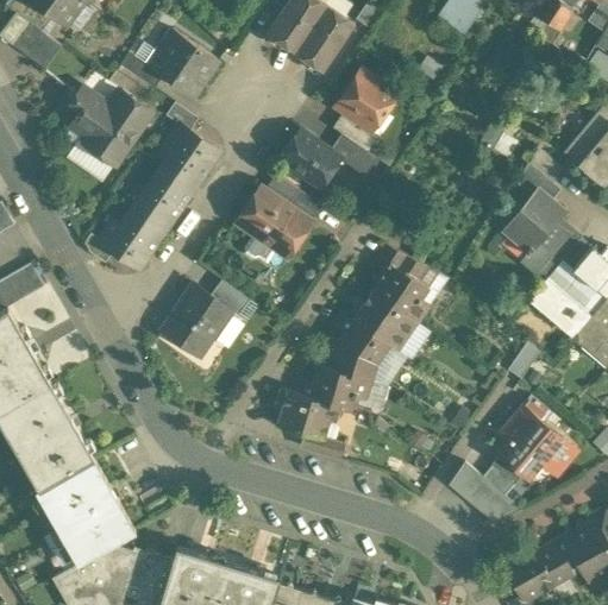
[(54,18),(30,0),(10,0),(6,6),(29,23),(43,32),(54,18)]
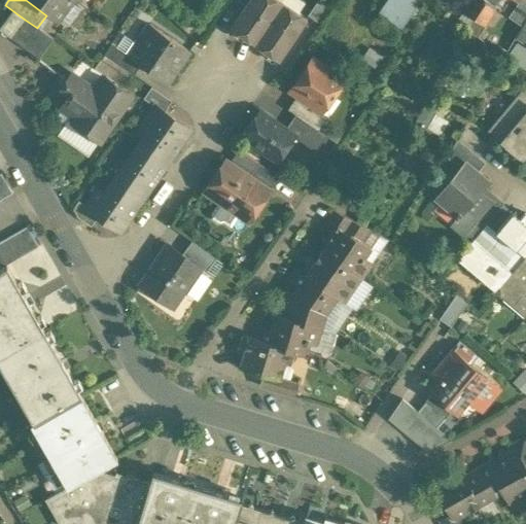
[(75,0),(74,0),(26,0),(46,15),(58,24),(59,22),(58,21),(72,1),(73,2),(74,1),(75,0)]
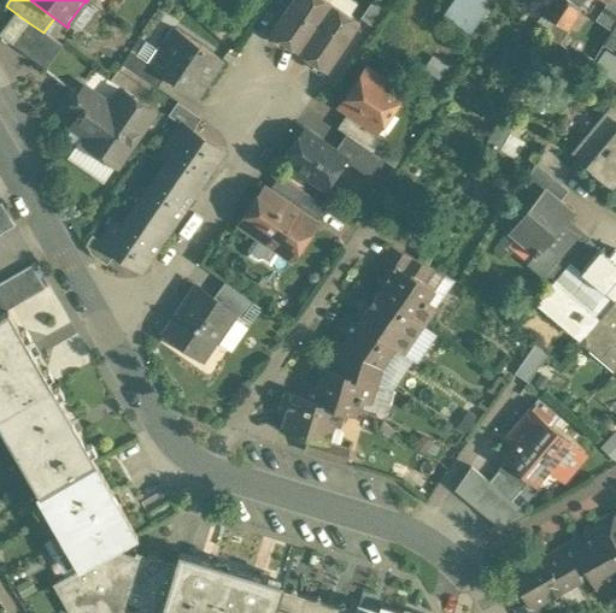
[(361,25),(322,0),(294,0),(288,10),(270,36),(327,75),(361,25)]
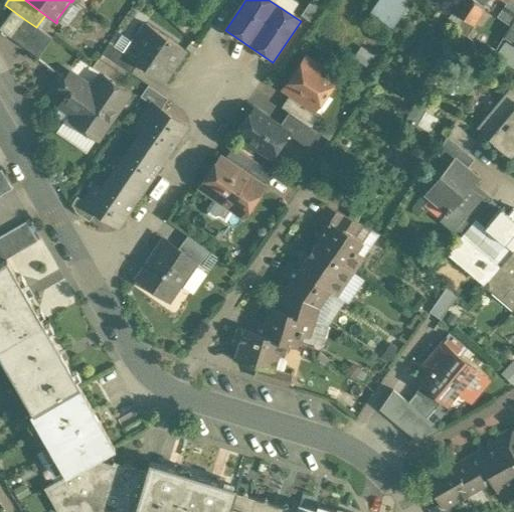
[(316,0),(313,0),(302,17),(313,25),(326,7),(316,0)]
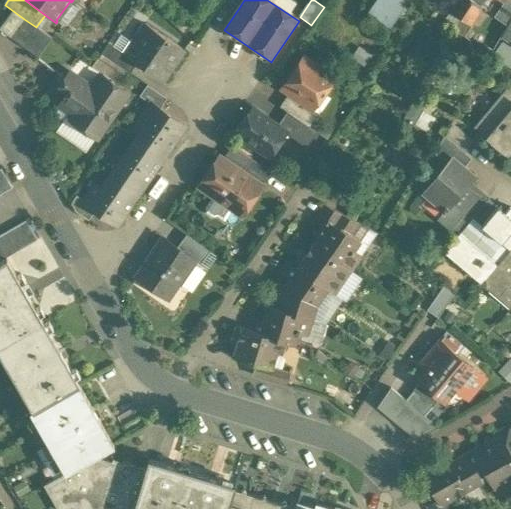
[(377,0),(368,14),(391,29),(410,0),(377,0)]
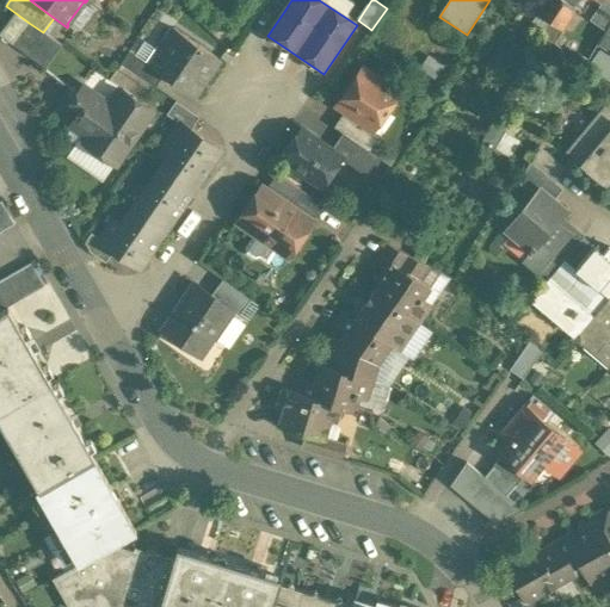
[(507,0),(504,6),(518,16),(528,0),(507,0)]
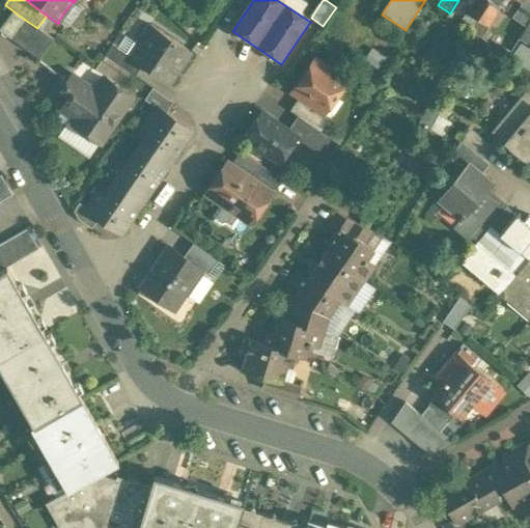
[(476,0),(468,15),(478,22),(492,0),(476,0)]
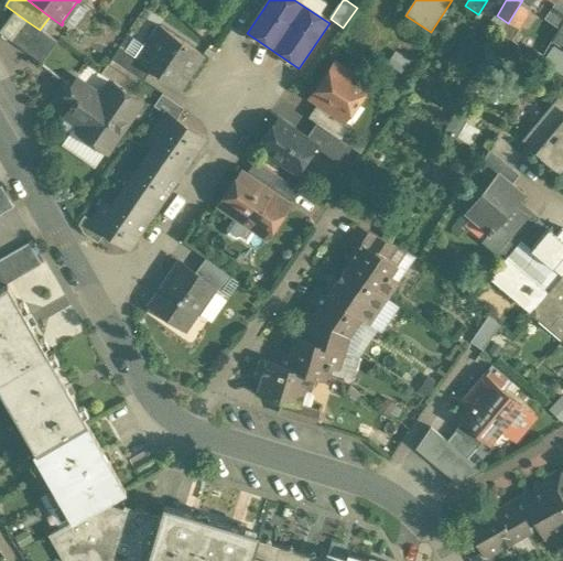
[(562,0),(522,0),(508,23),(519,31),(532,10),(529,8),(533,0),(549,0),(555,4),(559,0),(562,0)]
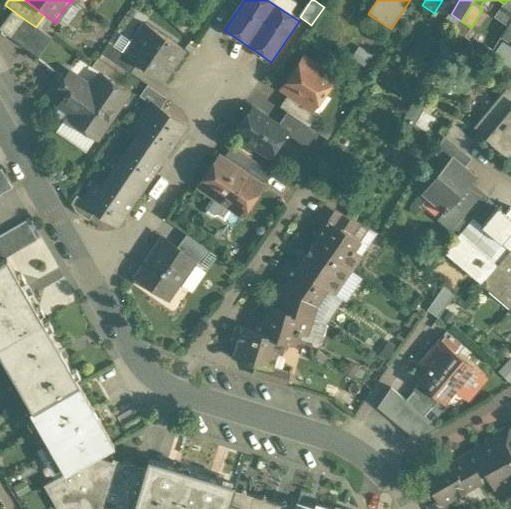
[(24,19),(10,39),(38,60),(53,40),(36,27),(24,19)]
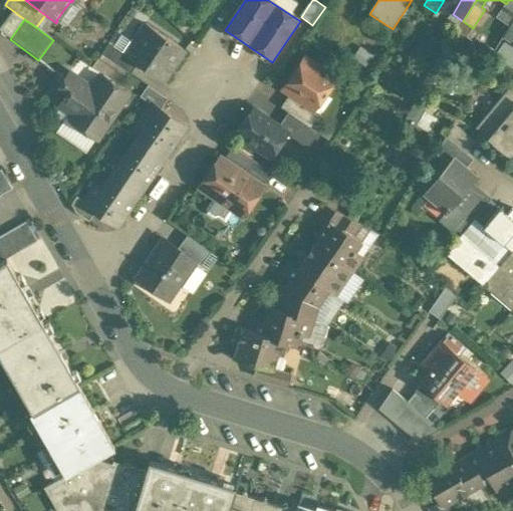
[(463,21),(456,32),(466,39),(473,28),(463,21)]
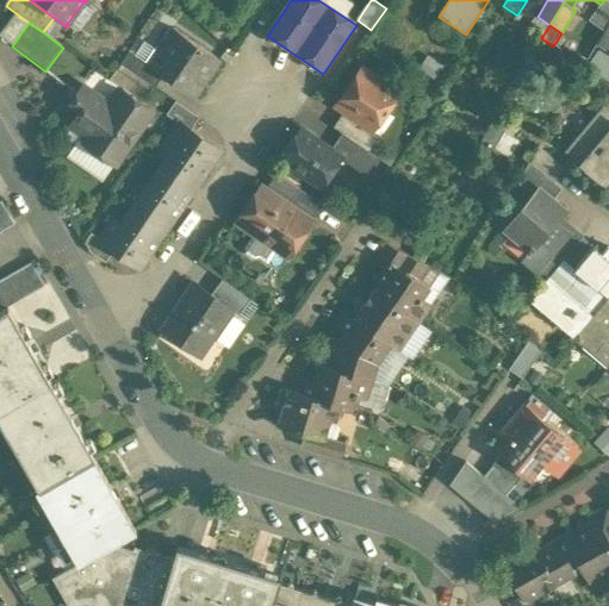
[(608,26),(598,45),(608,52),(608,26)]
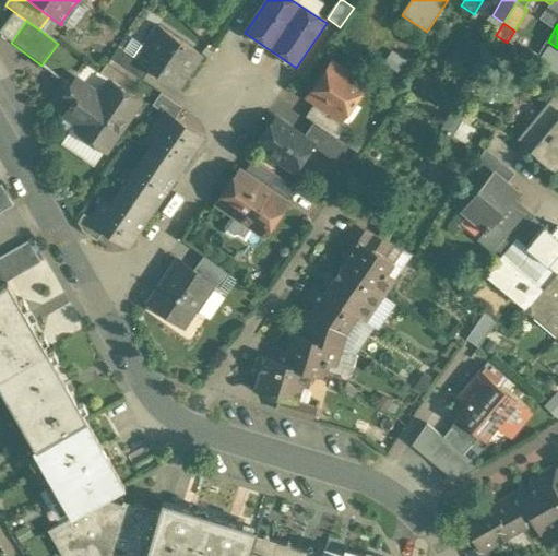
[(201,57),(159,28),(137,61),(137,62),(150,72),(178,91),(201,57)]
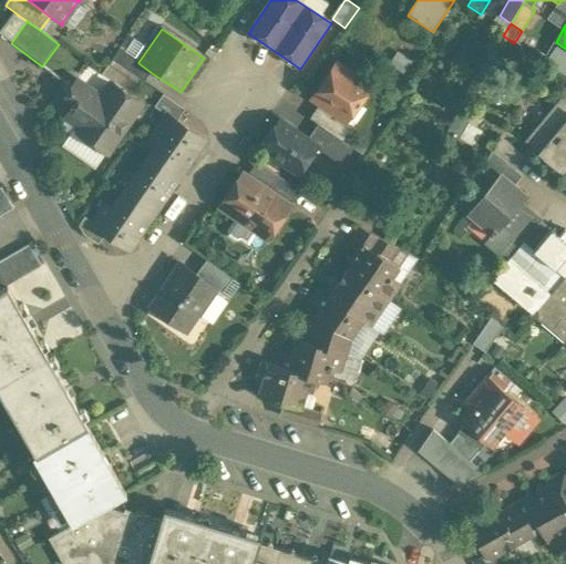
[(152,73),(139,63),(139,62),(121,50),(113,62),(145,84),(152,73)]
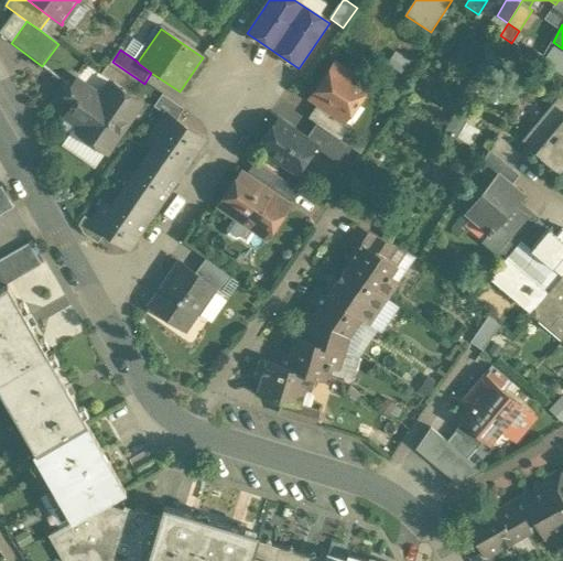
[(371,86),(337,63),(327,77),(324,78),(321,83),(321,86),(310,103),(317,107),(345,126),(346,125),(371,86)]
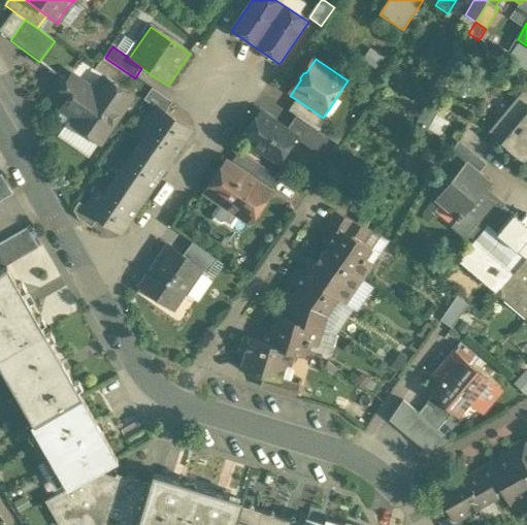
[(105,80),(96,94),(72,77),(63,92),(71,98),(62,110),(90,129),(86,134),(100,144),(132,99),(105,80)]
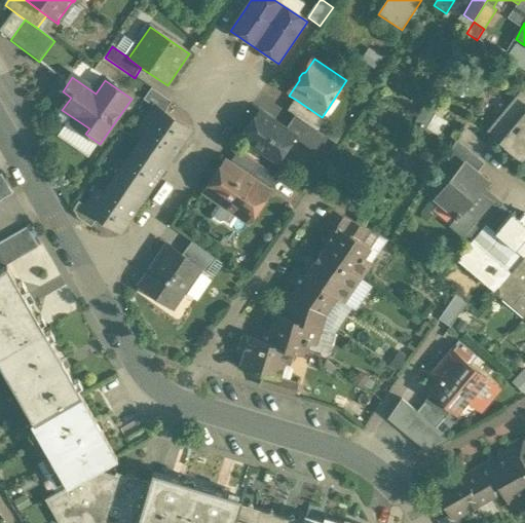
[(173,104),(152,89),(144,101),(155,109),(156,108),(165,114),(173,104)]
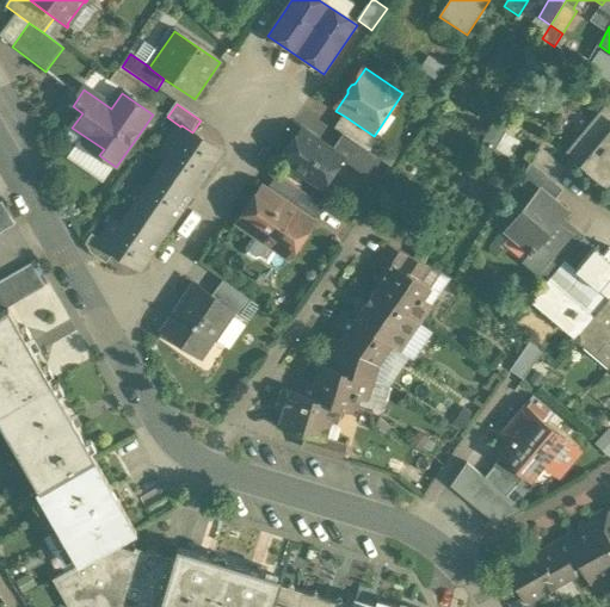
[(609,112),(572,159),(607,187),(609,184),(609,112)]
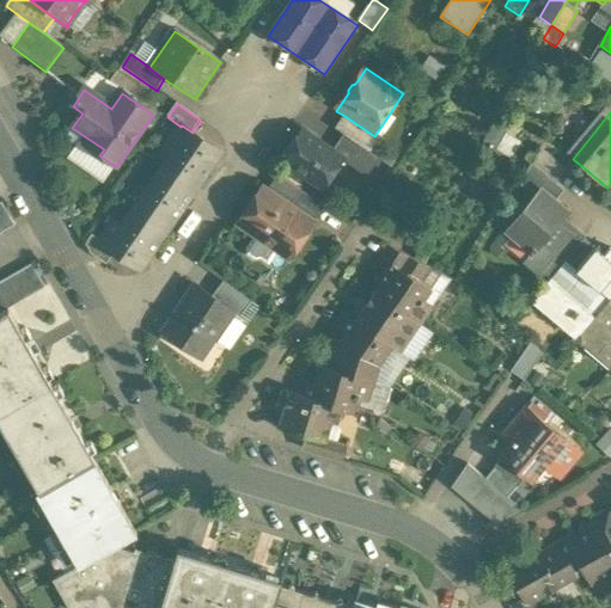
[(374,136),(344,116),(335,130),(344,136),(371,154),(382,139),(376,135),(374,136)]
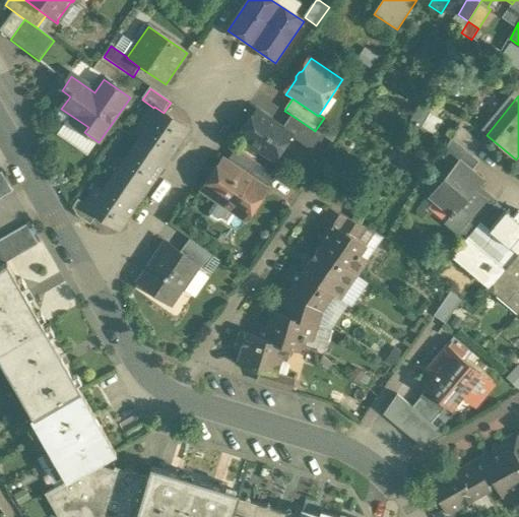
[(423,102),(411,121),(419,126),(432,107),(423,102)]
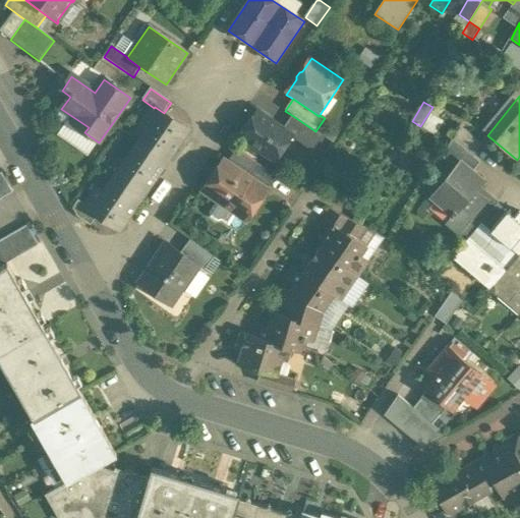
[(164,113),(155,107),(154,108),(142,125),(148,128),(139,140),(168,161),(189,130),(164,113)]
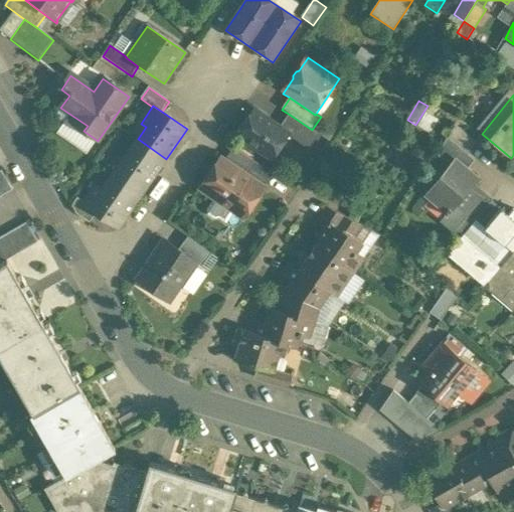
[(280,129),(252,111),(235,135),(273,161),(289,137),(290,136),(280,129)]
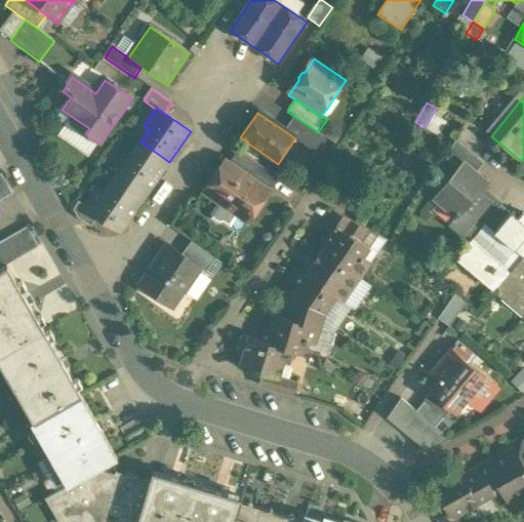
[(318,132),(295,117),(285,131),(295,138),(294,139),(315,153),(325,137),(318,132)]
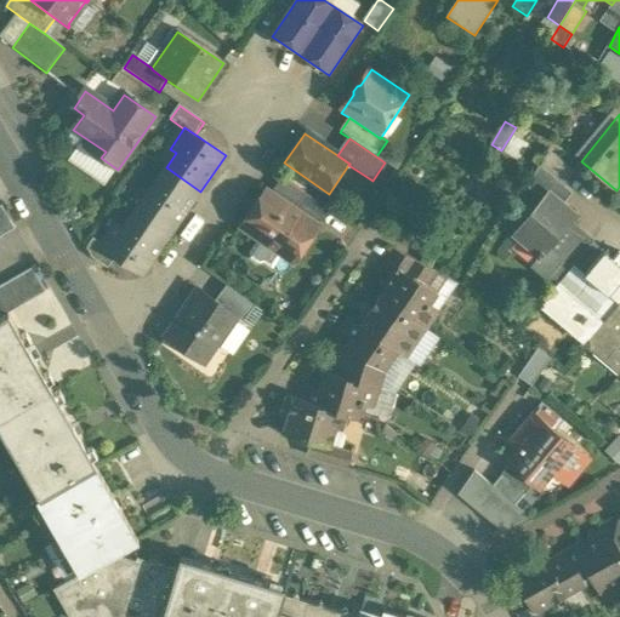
[(575,173),(549,152),(540,166),(564,187),(575,173)]
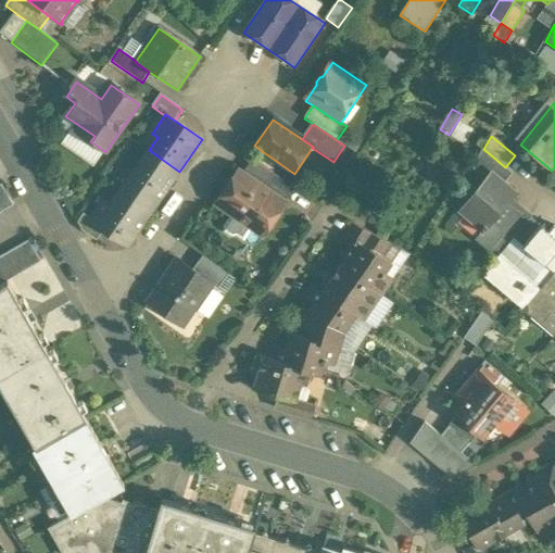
[(505,167),(483,149),(471,170),(490,179),(494,175),(505,184),(514,174),(505,167)]
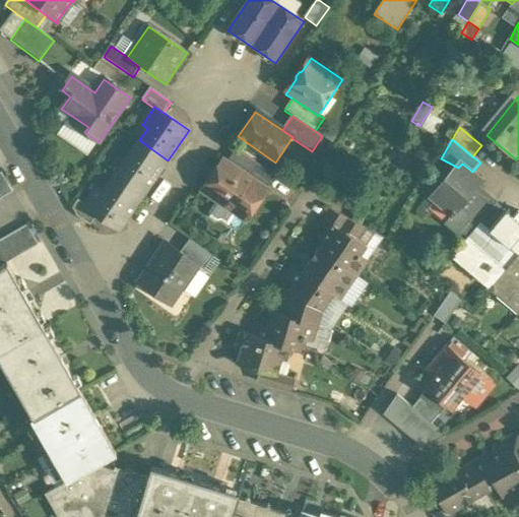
[(139,140),(112,181),(140,201),(168,160),(139,140)]
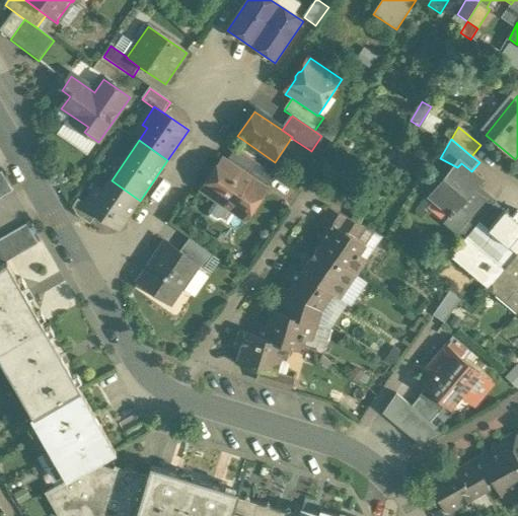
[(255,163),(235,150),(228,161),(247,175),(255,163)]
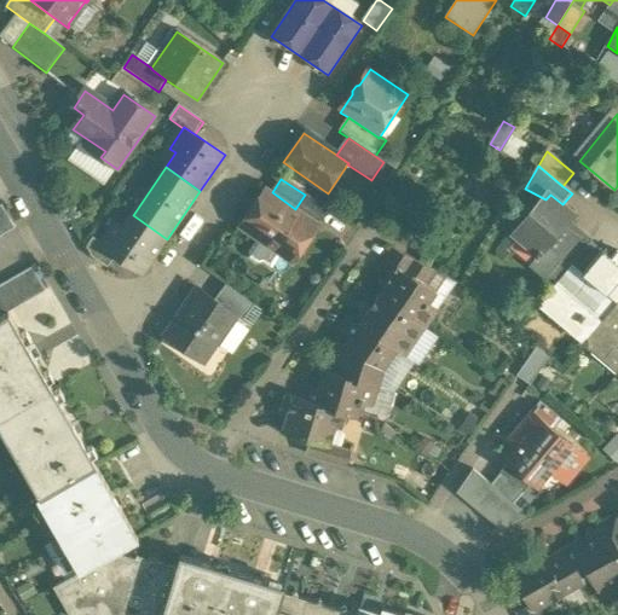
[(272,192),(265,189),(238,228),(256,242),(248,254),(249,260),(258,266),(264,265),(272,271),(281,257),(283,259),(298,237),(307,244),(321,226),(295,209),(272,192)]
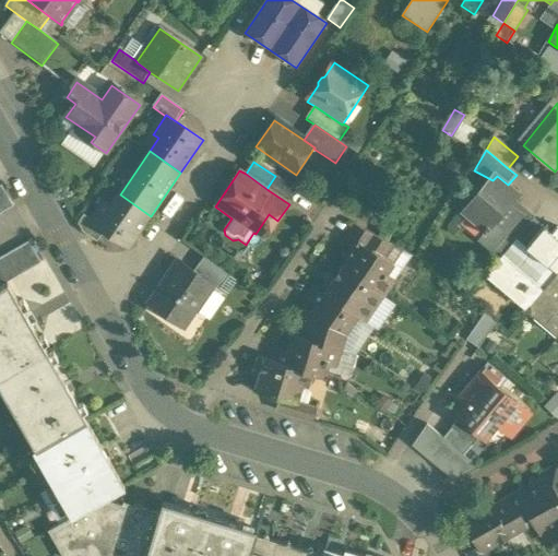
[(508,185),(497,176),(493,180),(476,200),(479,202),(469,215),(485,229),(489,233),(515,201),(520,196),(508,185)]
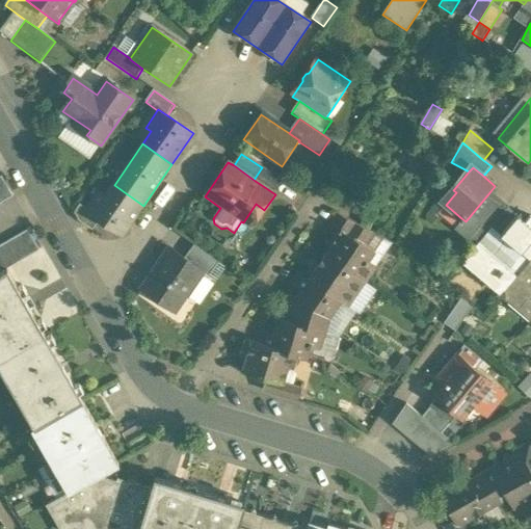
[(14,199),(2,178),(0,179),(0,199),(3,205),(3,204),(14,199)]
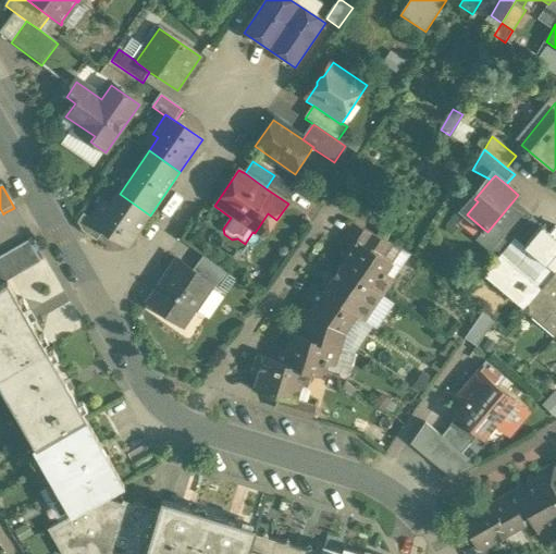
[(120,194),(111,207),(104,202),(93,221),(91,222),(104,231),(128,247),(150,216),(120,194)]
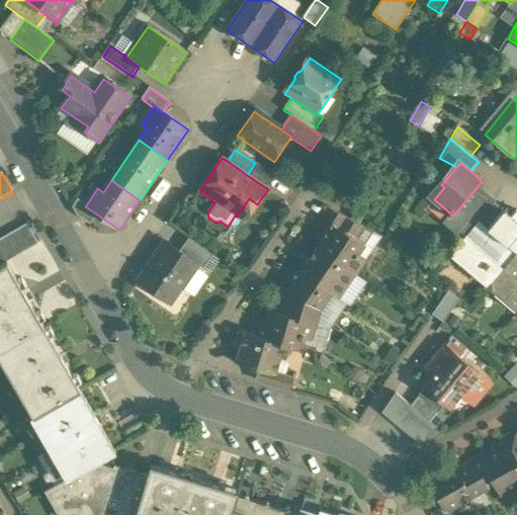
[(478,186),(453,216),(449,212),(447,216),(448,217),(442,224),(462,241),(479,223),(495,203),(496,202),(478,186)]
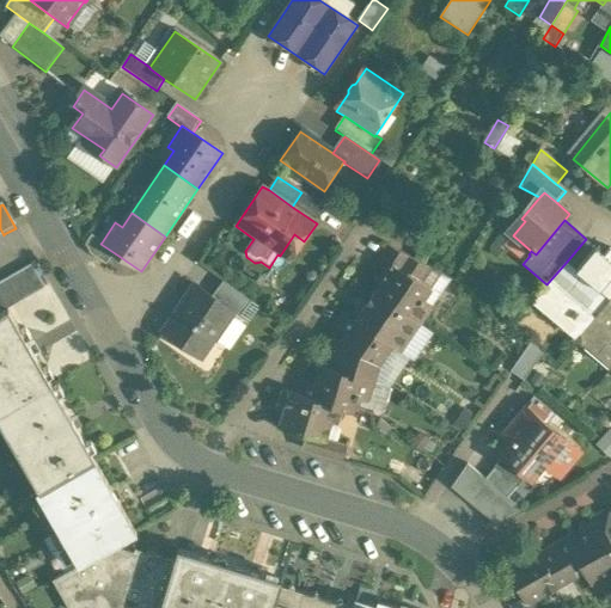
[(115,253),(101,244),(102,243),(92,237),(86,245),(91,256),(107,265),(115,253)]
